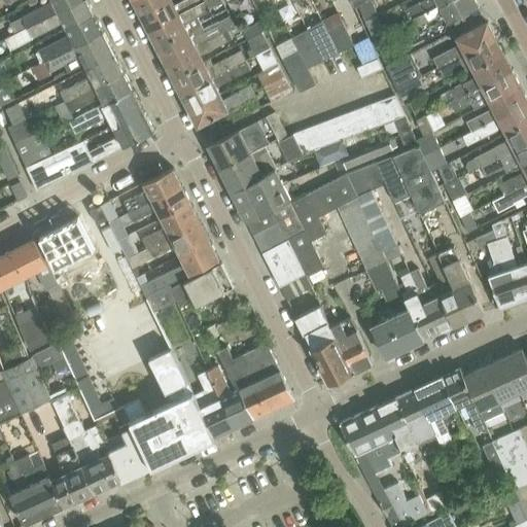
[(88,0),(78,0),(28,27),(4,38),(10,49),(64,22),(66,27),(95,12),(88,0)]
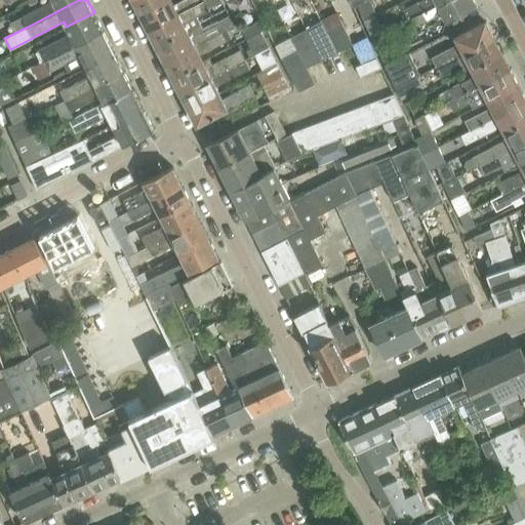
[(78,0),(49,0),(22,14),(28,27),(78,0)]
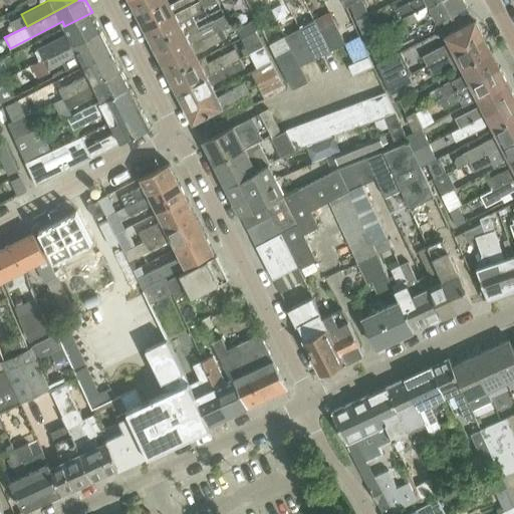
[(131,0),(137,12),(160,0),(131,0)]
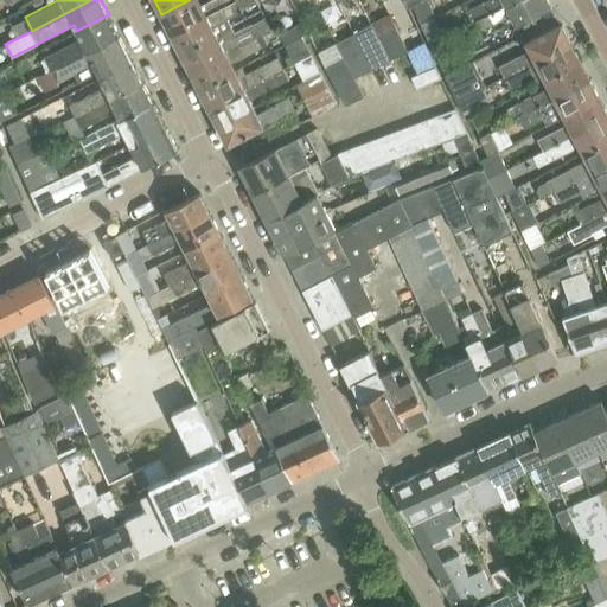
[(189,0),(161,14),(171,32),(234,0),(206,0),(200,4),(198,0),(189,0)]
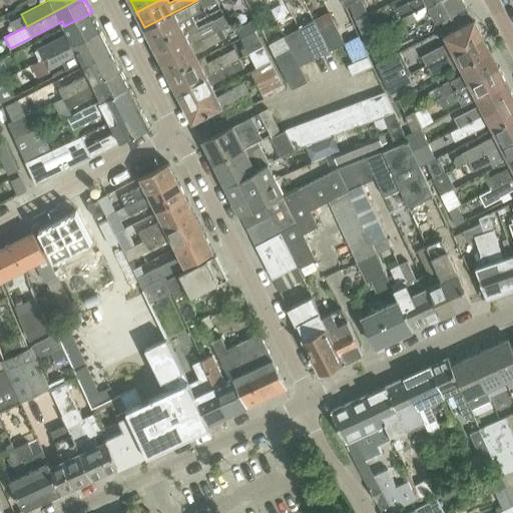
[(197,0),(144,27),(152,42),(193,21),(190,16),(205,8),(216,2),(215,0),(197,0)]
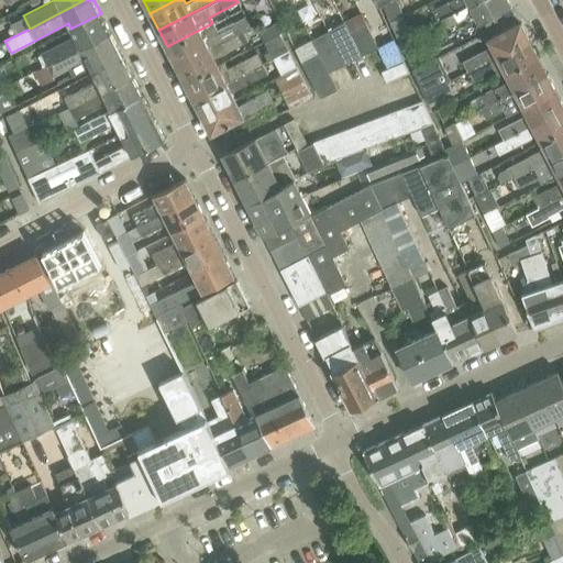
[(397,0),(392,0),(383,4),(390,23),(403,17),(399,9),(401,8),(397,0)]
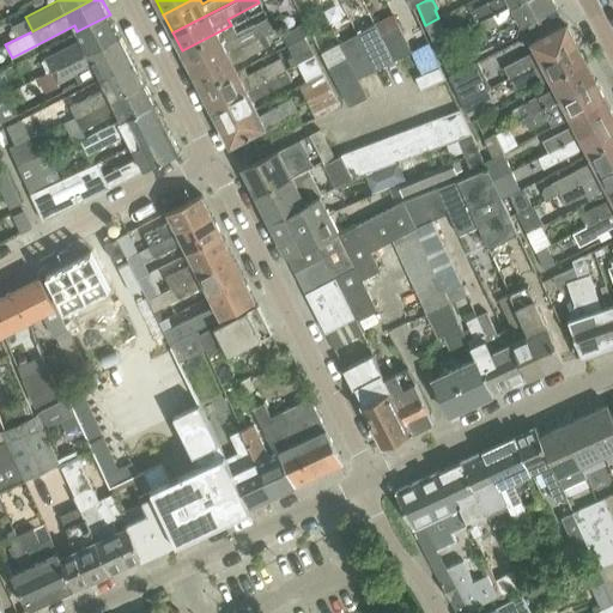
[(477,23),(483,20),(521,0),(493,0),(471,11),(473,16),(477,23)]
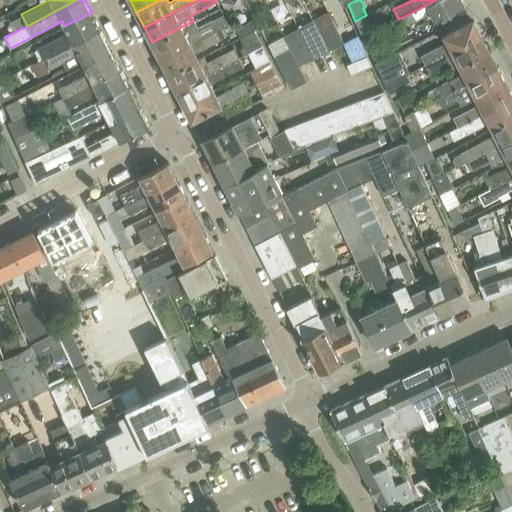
[(435,0),(403,17),(398,19),(396,20),(400,28),(432,13),(436,21),(465,7),(461,0),(435,0)]
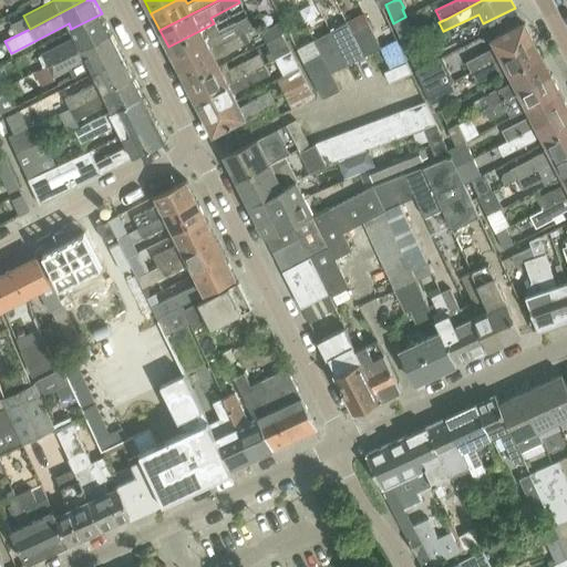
[(75,38),(39,57),(44,68),(48,65),(112,33),(102,13),(71,29),(75,38)]
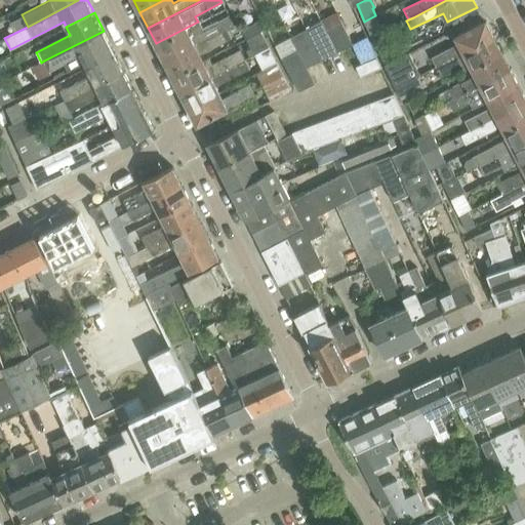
[(384,32),(375,15),(364,22),(372,38),(384,32)]
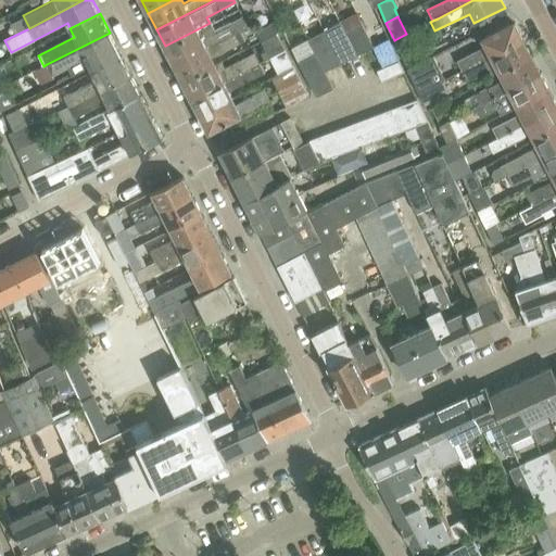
[(198,29),(165,46),(174,63),(236,32),(229,21),(229,22),(213,29),(210,23),(198,29)]
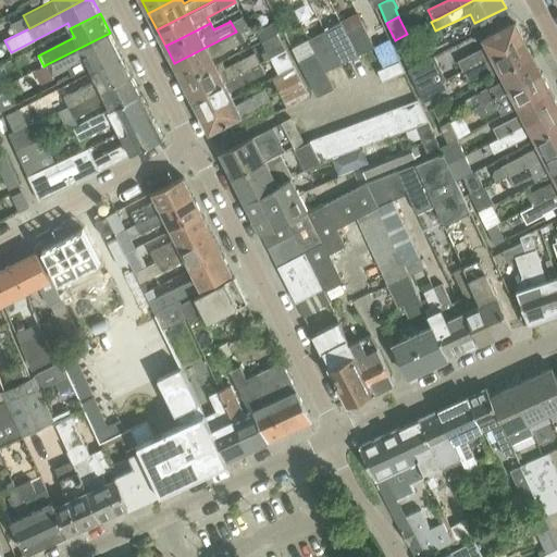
[(260,40),(276,32),(282,29),(277,21),(256,33),(260,40)]
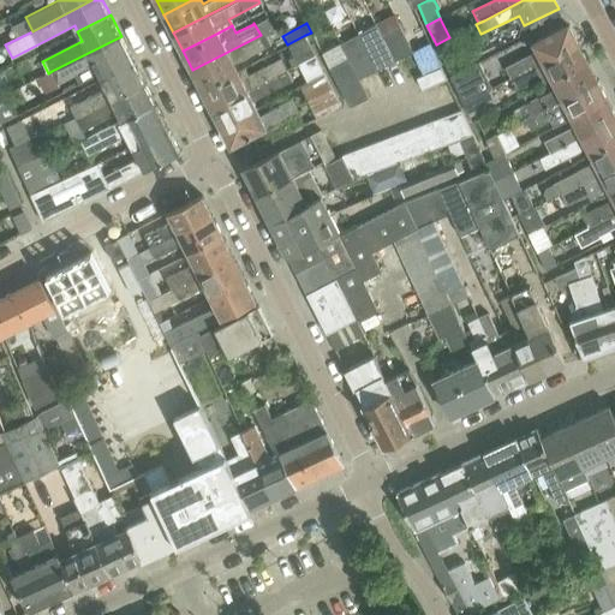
[(377,70),(395,60),(377,24),(359,34),(360,36),(364,45),(376,69),(377,70)]
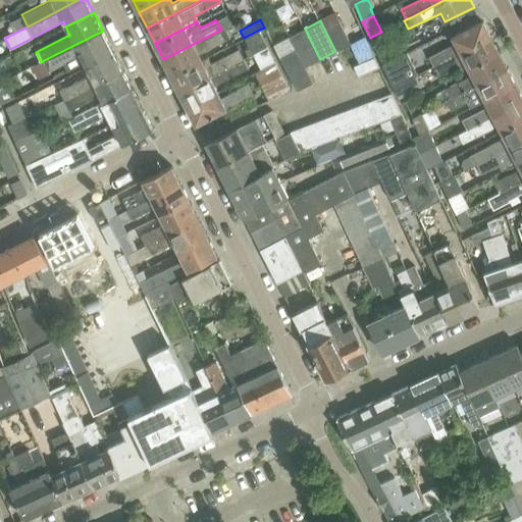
[(430,56),(435,65),(490,37),(482,21),(453,37),(456,43),(430,56)]
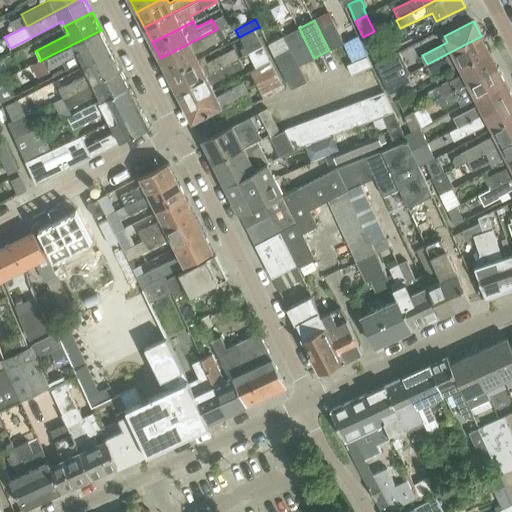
[(334,22),(319,30),(329,50),(344,42),(344,43),(345,42),(334,22)]
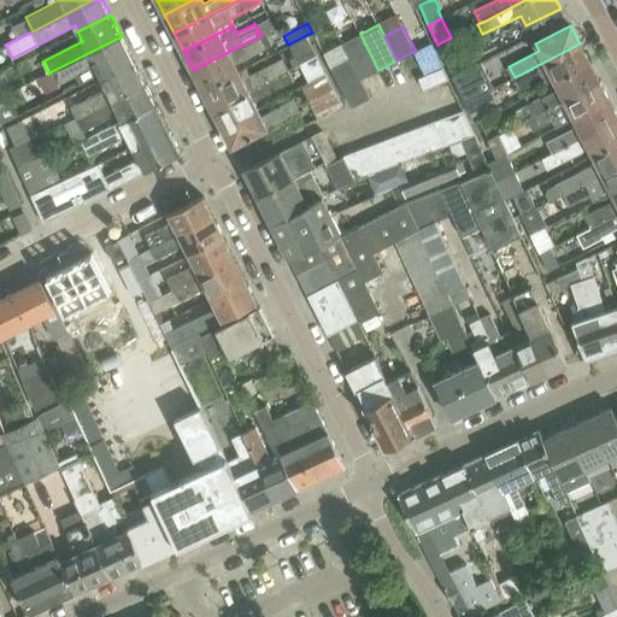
[(262,35),(193,70),(203,89),(239,70),(235,64),(266,47),(274,43),(268,31),(262,35)]
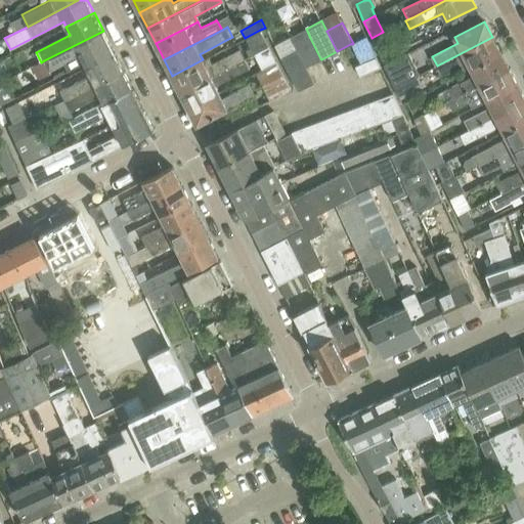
[(260,30),(245,38),(253,54),(268,46),(260,30)]
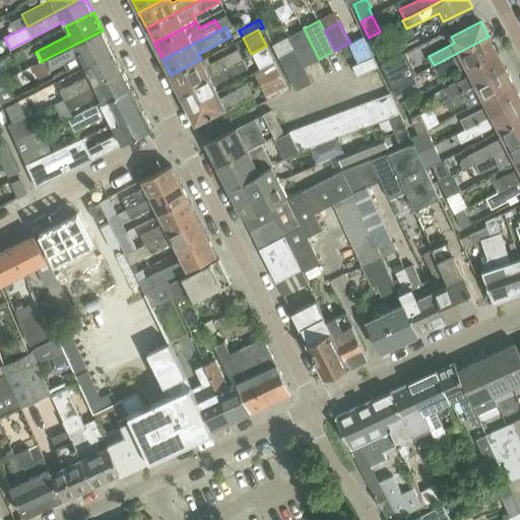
[(83,63),(85,66),(114,52),(103,30),(44,60),(50,70),(63,63),(67,71),(83,63)]
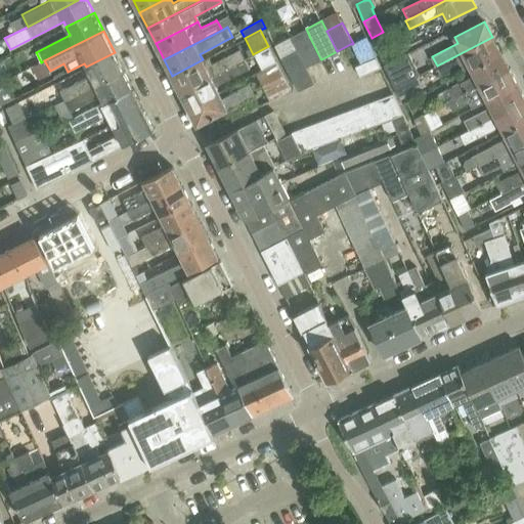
[(395,55),(383,32),(372,38),(382,61),(395,55)]
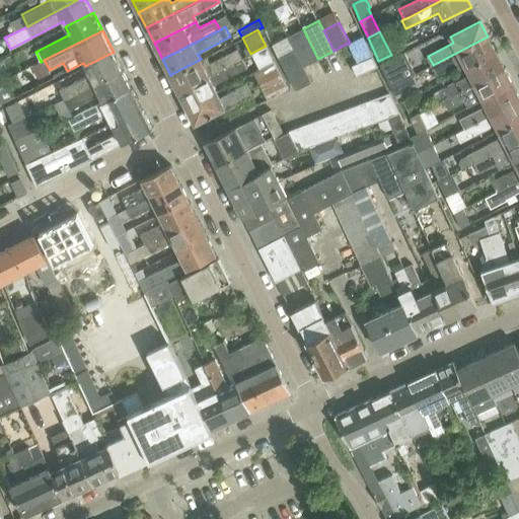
[(372,56),(363,36),(350,43),(349,44),(358,63),(372,56)]
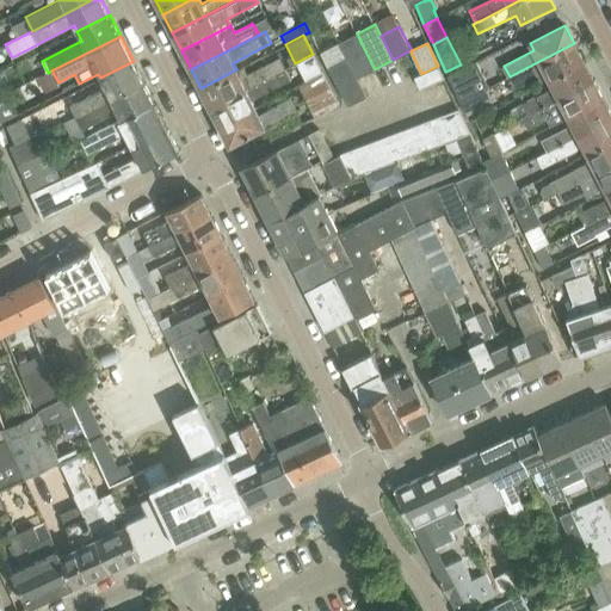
[(584,61),(574,43),(510,76),(514,88),(545,73),(549,80),(584,61)]
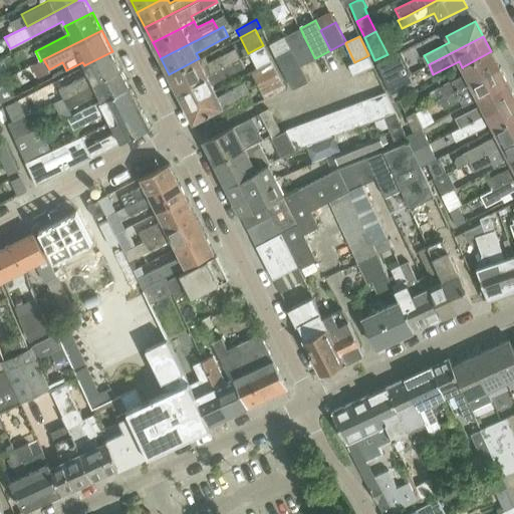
[(304,37),(290,45),(292,47),(300,64),(314,57),(304,37)]
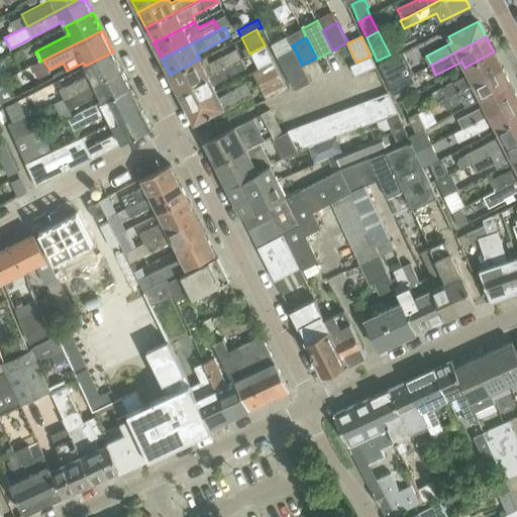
[(265,45),(249,54),(257,69),(273,61),(266,46),(265,45)]
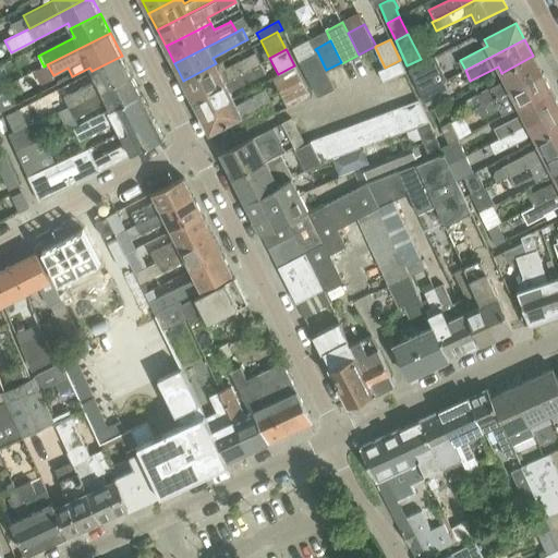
[(183,81),(192,97),(261,62),(255,51),(219,70),(216,63),(183,81)]
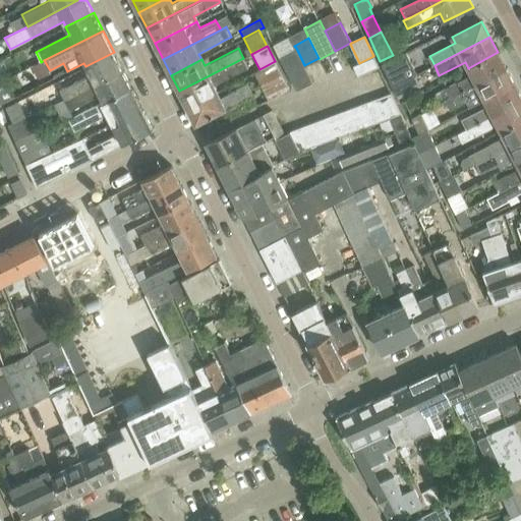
[(296,48),(279,57),(288,74),(295,87),(296,90),(312,82),(310,77),(304,65),(296,48)]
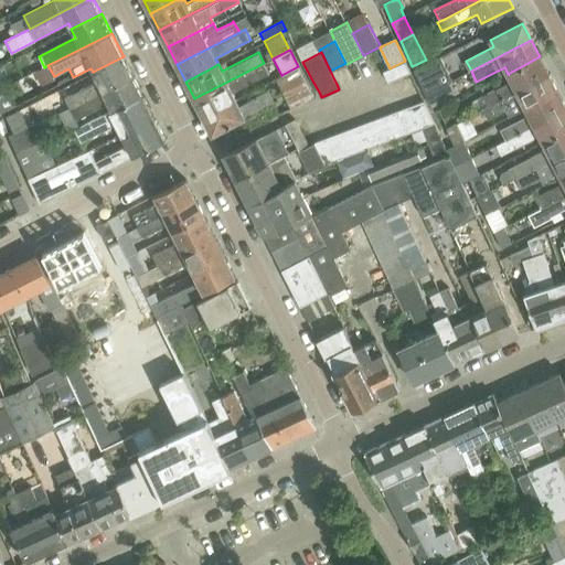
[(132,75),(124,56),(93,72),(97,80),(64,97),(70,108),(132,75)]
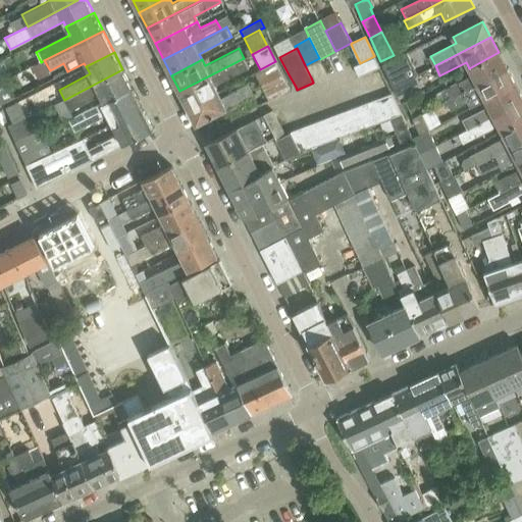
[(507,68),(499,52),(469,68),(472,73),(433,94),(438,104),(446,100),(507,68)]
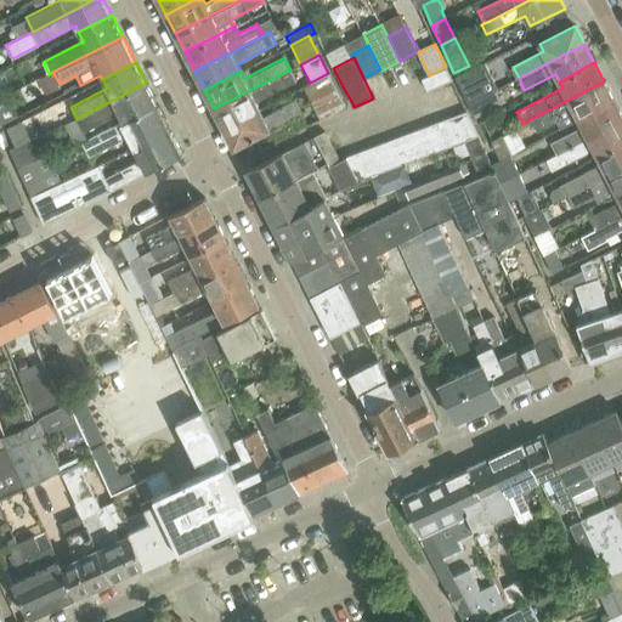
[(497,89),(485,63),(456,78),(468,105),(484,96),(497,89)]
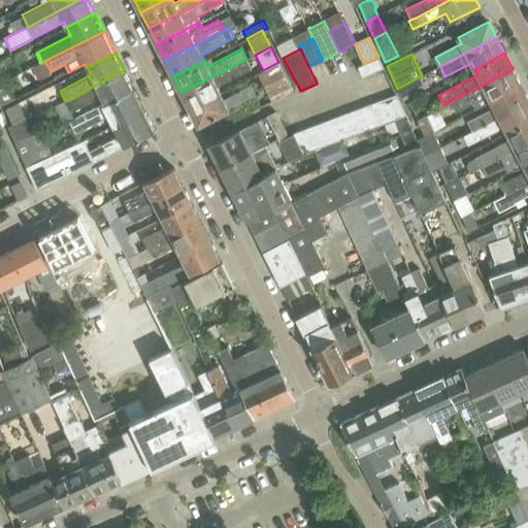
[(384,67),(378,57),(364,64),(358,66),(363,76),(384,67)]
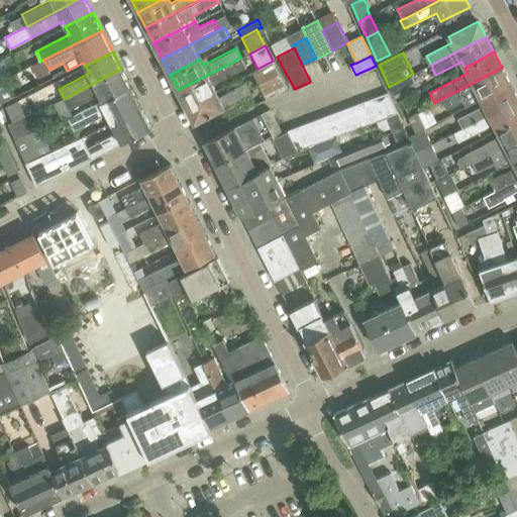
[(178,90),(186,105),(216,90),(213,84),(239,71),(245,67),(241,58),(178,90)]
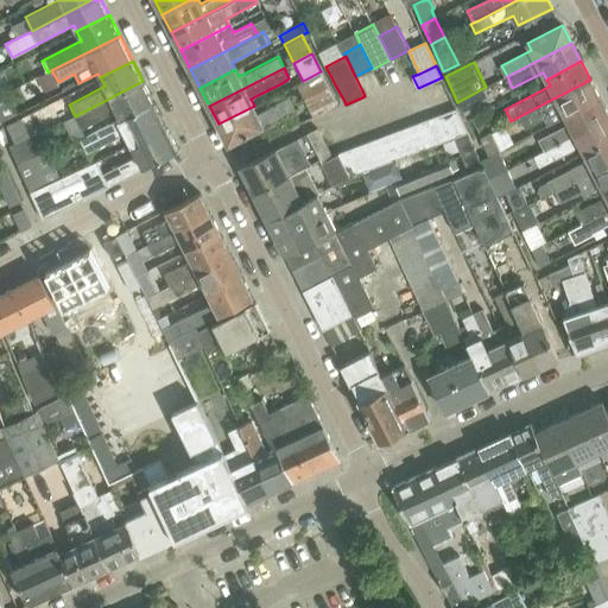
[(303,81),(298,83),(315,115),(339,103),(336,100),(321,71),(303,81)]
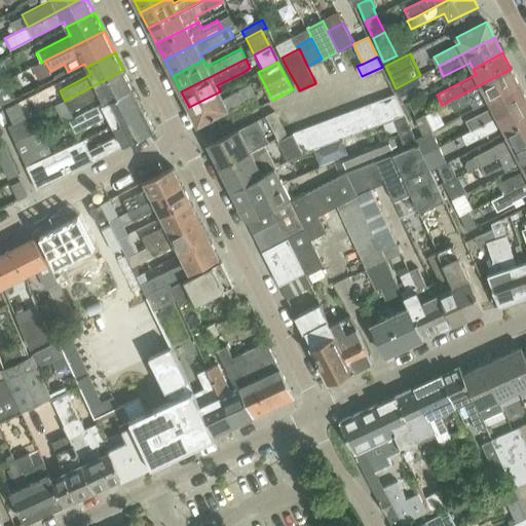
[(511,69),(449,101),(454,111),(470,103),(473,109),(489,101),(519,84),(511,69)]
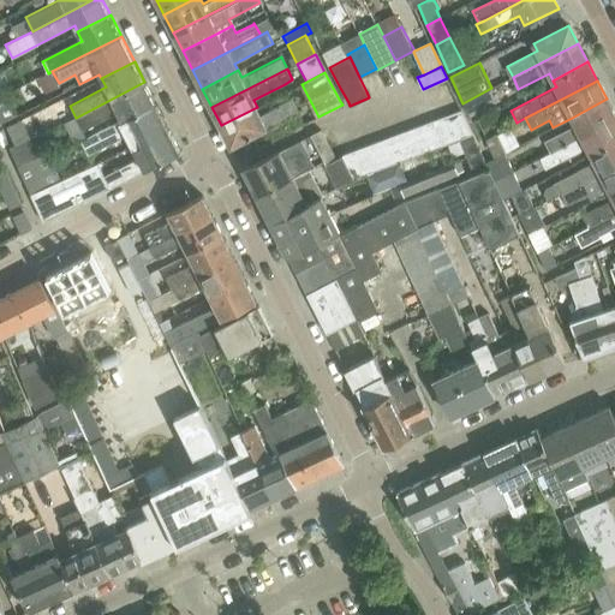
[(118,112),(121,120),(155,103),(144,82),(76,118),(82,130),(118,112)]
